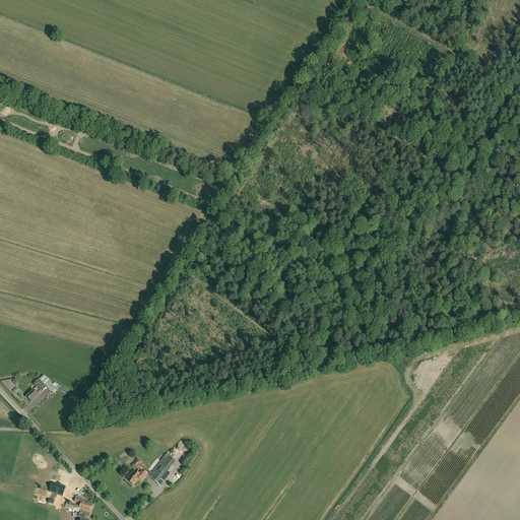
[(51,392),(52,391),(55,388),(43,376),(40,380),(39,379),(34,384),(37,387),(34,390),(26,396),(31,402),(39,395),(41,392),(42,392),(47,387),(51,392)]
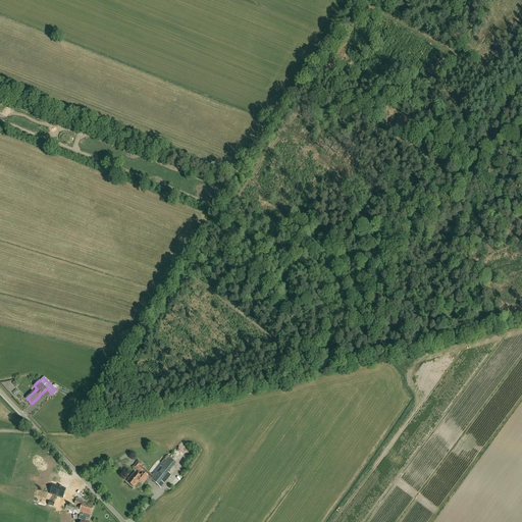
[(16,397),(20,393),(16,388),(11,393),(16,397)]
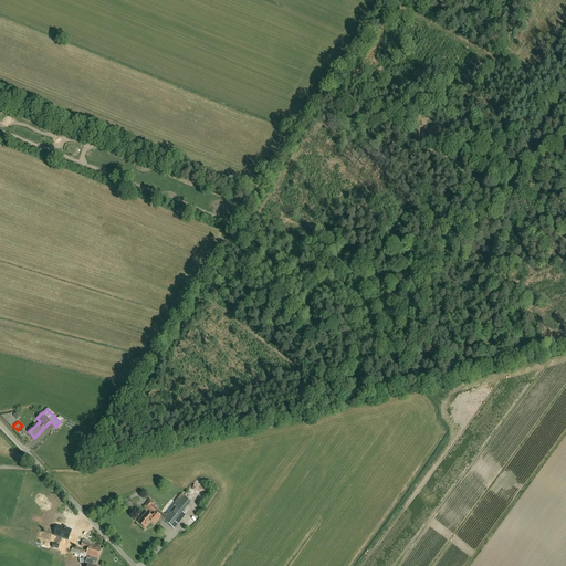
[(180,500),(175,506),(164,520),(175,528),(186,515),(182,513),(191,503),(181,495),(179,499),(180,500)]
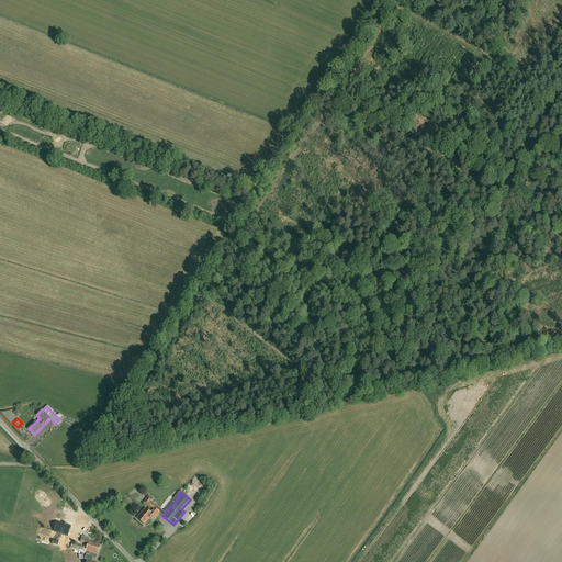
[(148,507),(152,510),(149,513),(145,509),(136,518),(144,525),(149,518),(153,520),(159,513),(153,508),(155,506),(153,505),(149,503),(152,499),(148,496),(146,498),(143,503),(148,507)]
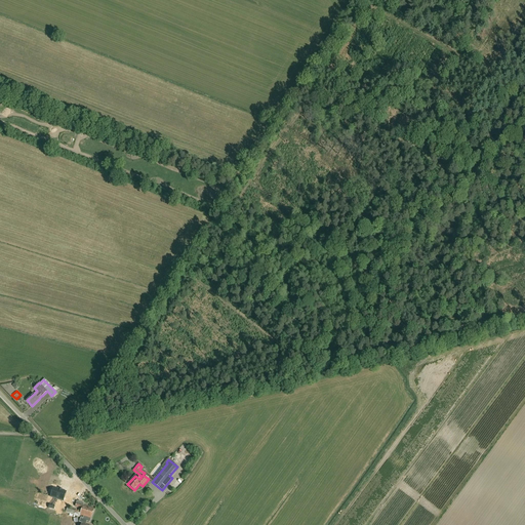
[(62,491),(58,490),(53,488),(50,497),(64,501),(66,492),(62,491)]
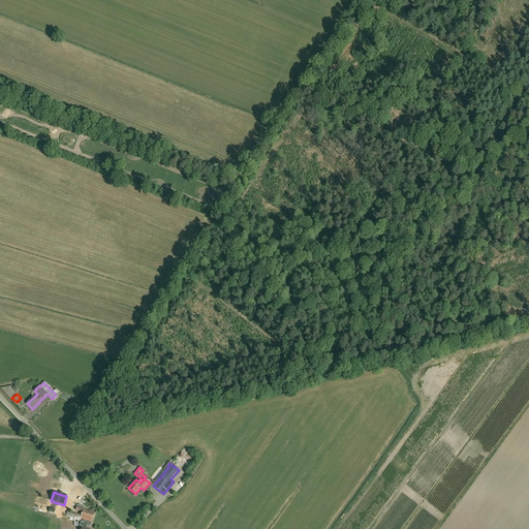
[(81,520),(84,521),(85,521),(85,518),(87,519),(89,515),(88,514),(89,511),(84,509),(85,507),(78,505),(75,510),(80,512),(79,516),(68,511),(66,517),(80,521),(81,520)]
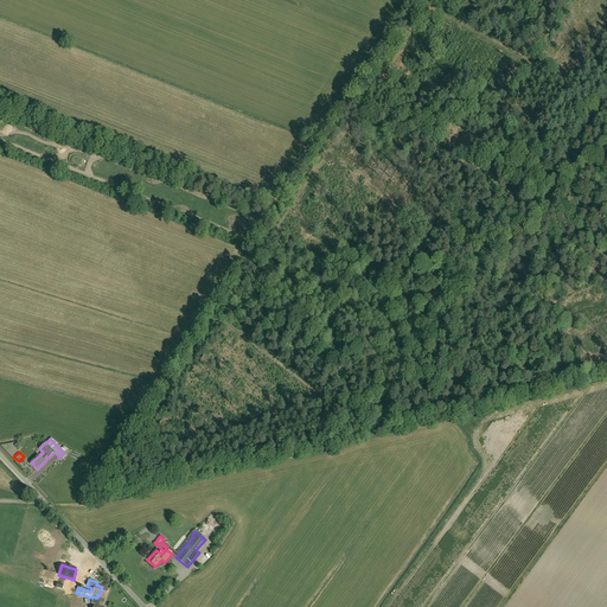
[(94,598),(91,604),(95,605),(96,601),(103,604),(106,596),(108,588),(102,587),(101,589),(102,590),(100,595),(97,594),(97,598),(96,598),(96,599),(94,598)]
